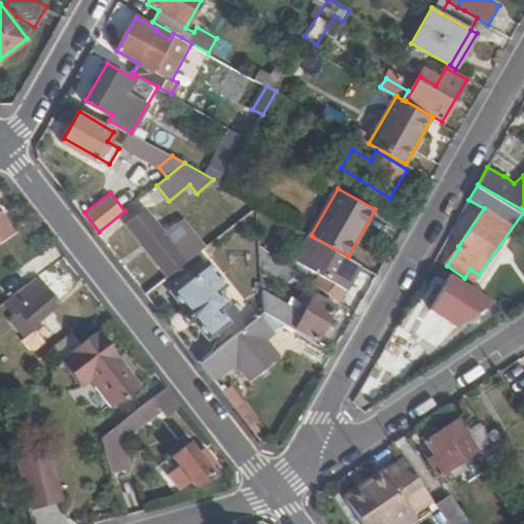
[(0,241),(15,231),(0,208),(0,241)]
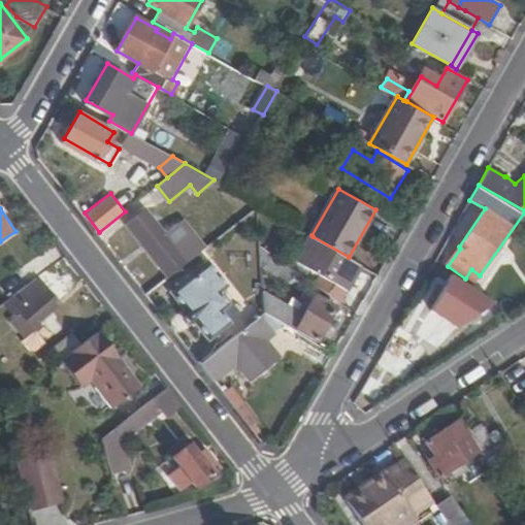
[(128,224),(169,276),(202,251),(181,223),(166,234),(146,209),(128,224)]
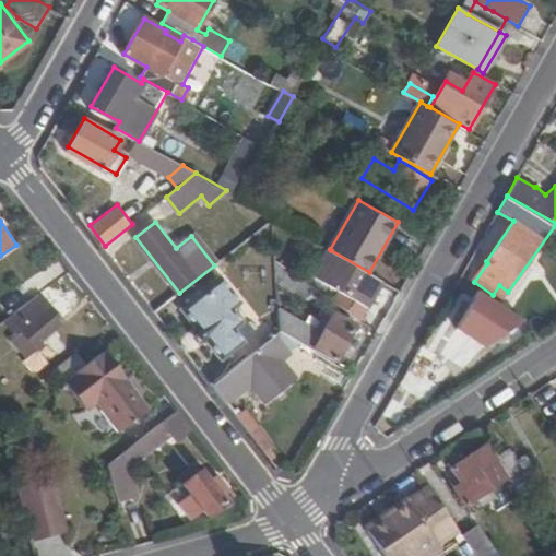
[(369,272),(331,250),(316,278),(336,290),(331,299),(361,320),(383,280),(369,272)]
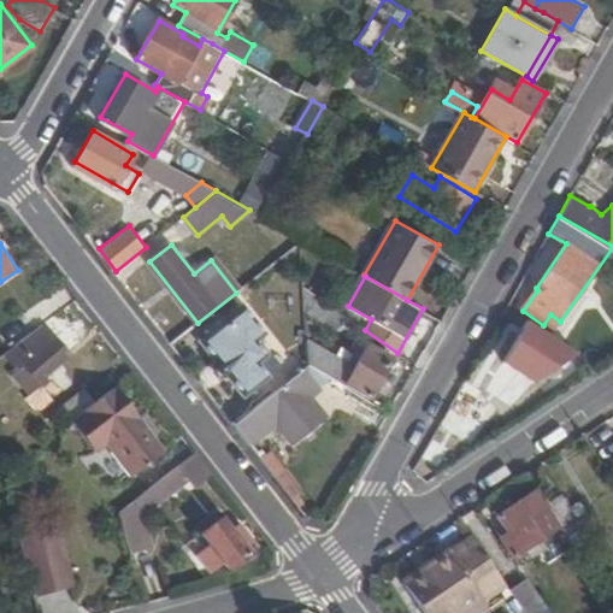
[(335,334),(347,317),(305,287),(306,313),(335,334)]
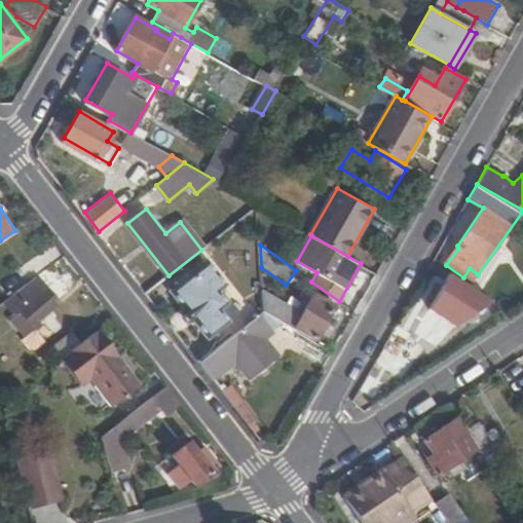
[(210,259),(172,289),(209,338),(231,320),(221,307),(229,300),(220,289),(228,283),(210,259)]
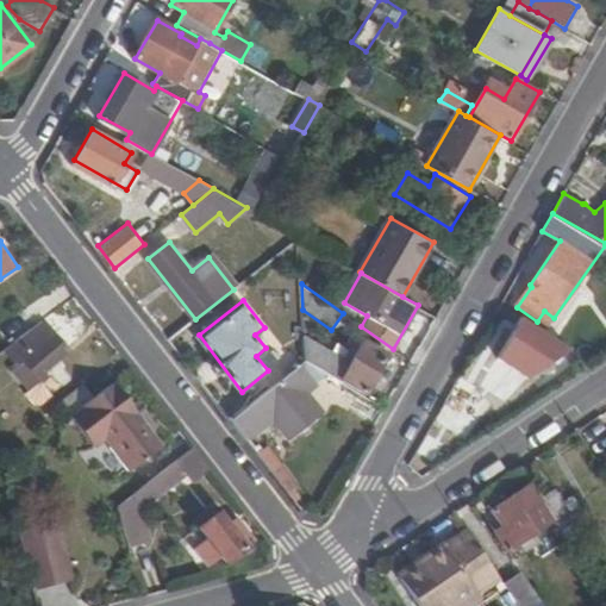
[(70,351),(49,323),(8,353),(18,366),(13,370),(29,389),(44,379),(49,375),(45,370),(70,351)]
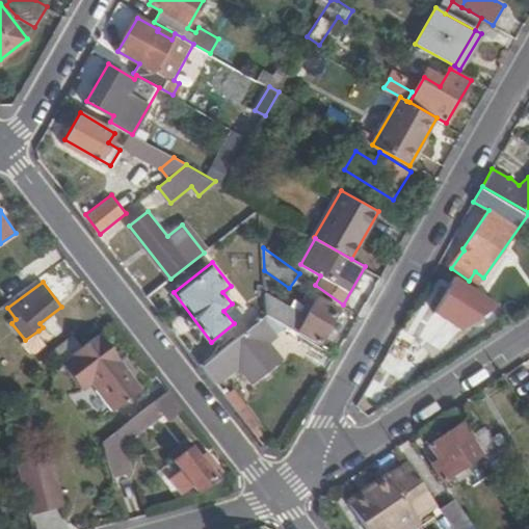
[(306,314),(266,292),(267,314),(288,325),(296,331),(298,327),(318,340),(338,306),(317,294),(306,314)]
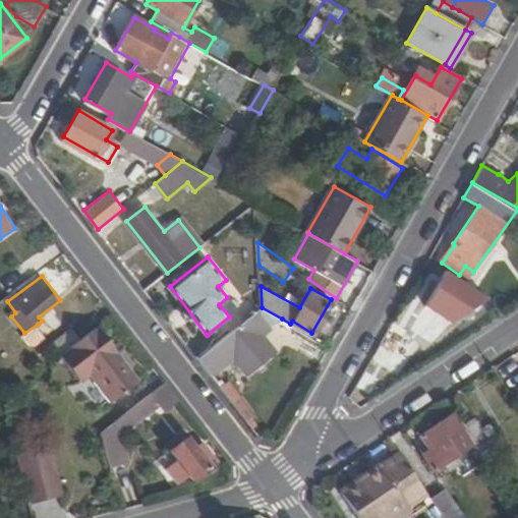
[(263,334),(282,319),(262,307),(198,358),(213,377),(236,359),(246,373),(276,350),(263,334)]
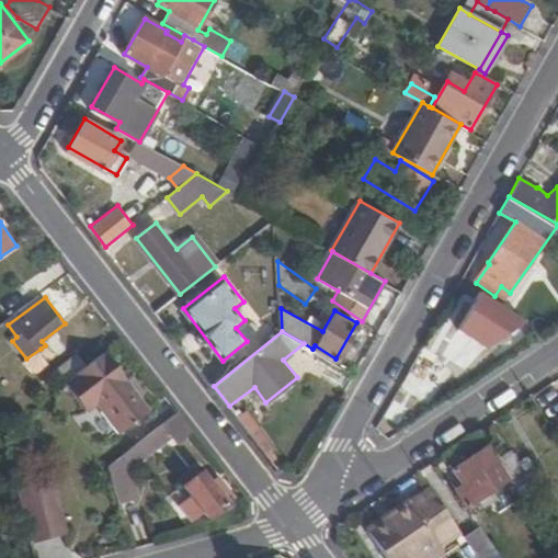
[(41,349),(26,359),(25,360),(34,371),(41,371),(52,362),(41,349)]
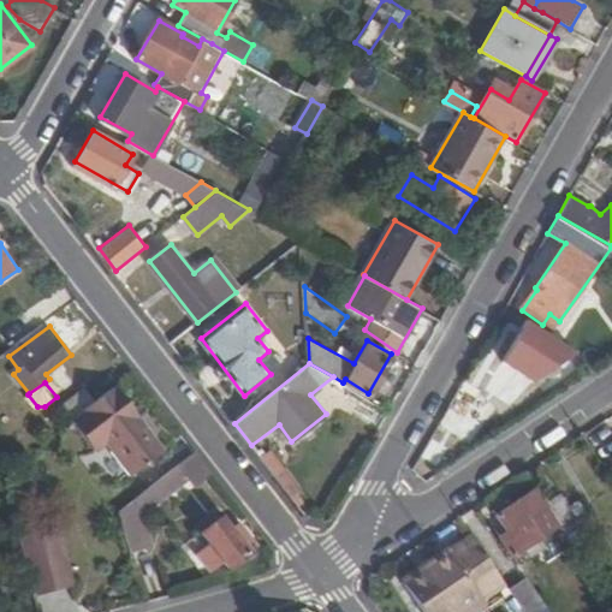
[(61,404),(73,419),(99,399),(87,384),(61,404)]
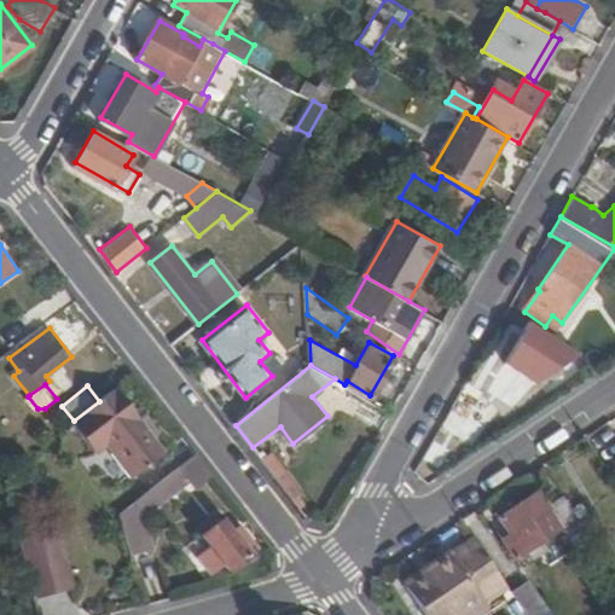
[(166,452),(117,387),(99,401),(74,421),(73,422),(98,454),(109,446),(134,477),(166,452)]
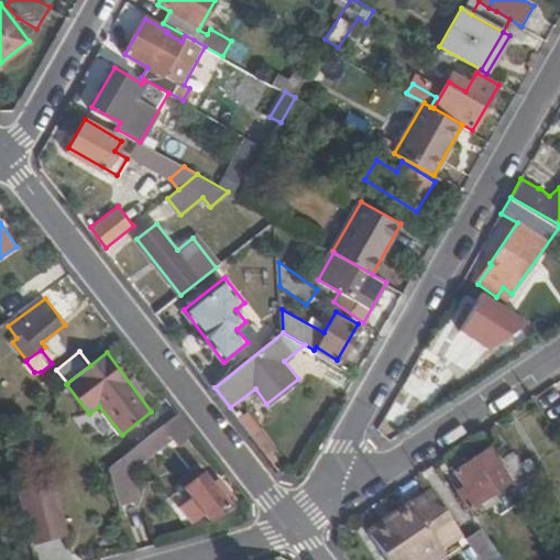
[(179,414),(124,456),(133,467),(150,453),(156,463),(195,434),(179,414)]
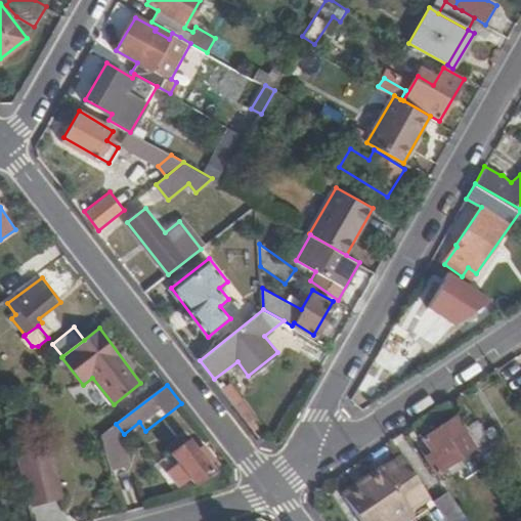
[(427,458),(438,474),(448,467),(458,461),(477,447),(472,438),(465,428),(457,415),(422,436),(433,453),(427,458)]
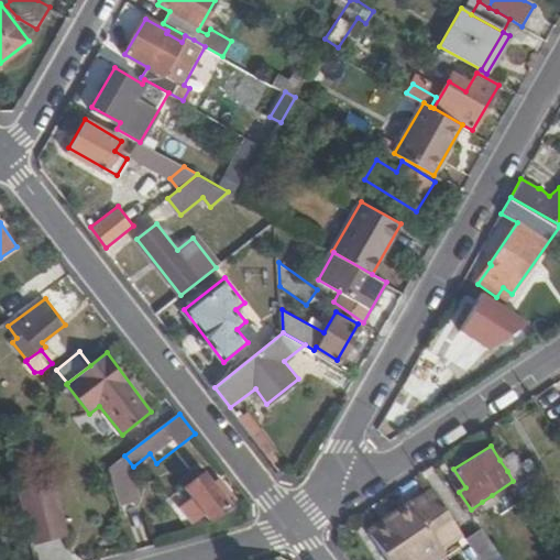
[(514,450),(500,460),(507,471),(513,481),(516,484),(530,474),(514,450)]
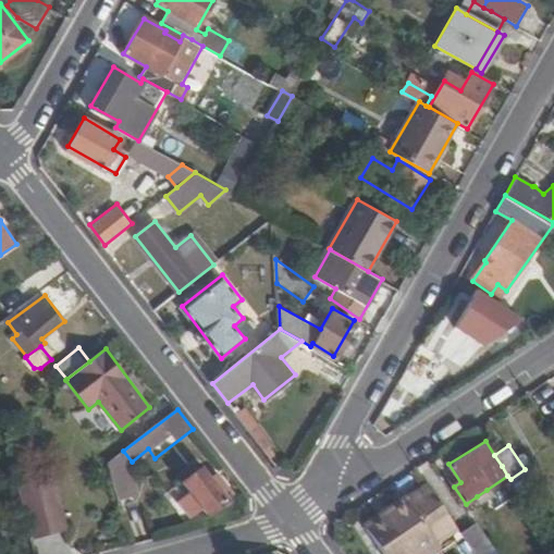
[(109,462),(123,512),(143,507),(122,452),(109,462)]
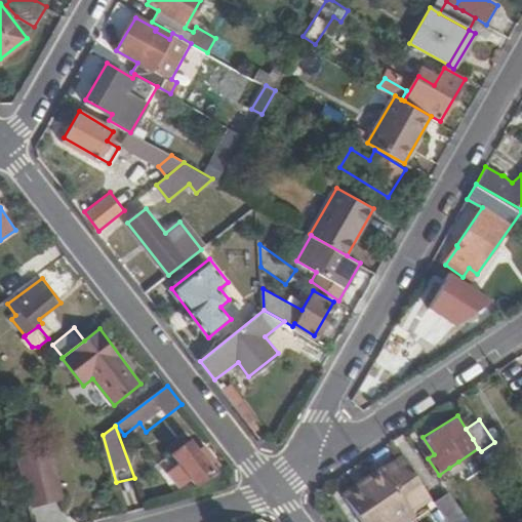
[(197,484),(213,471),(213,470),(203,457),(190,440),(172,453),(197,484)]
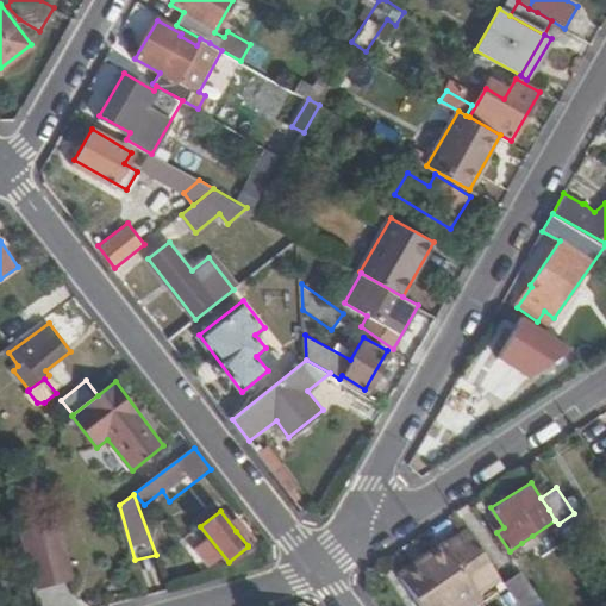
[(43,532),(60,528),(56,518),(41,523),(43,532)]
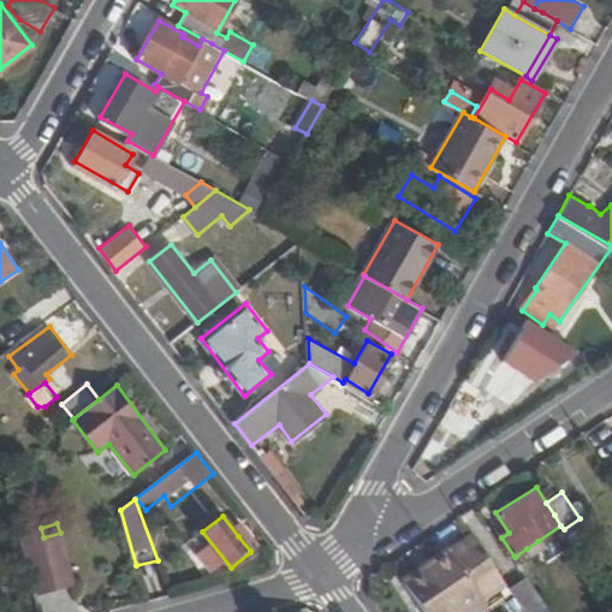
[(41,528),(19,534),(36,593),(72,583),(60,533),(43,538),(41,528)]
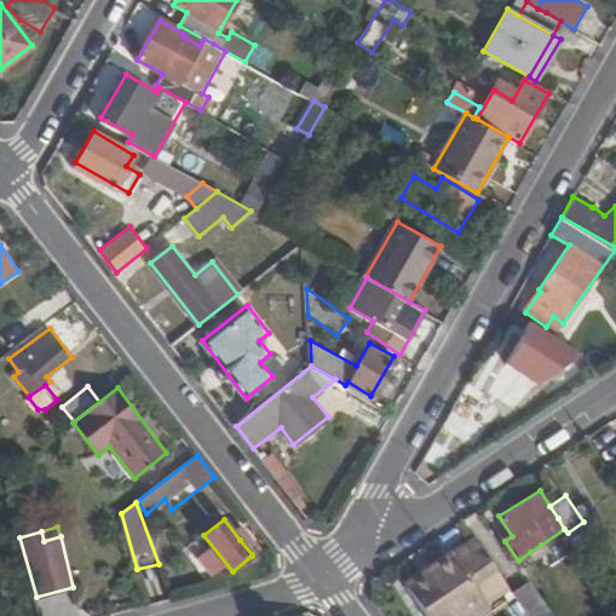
[(248,533),(240,540),(252,554),(260,548),(248,533)]
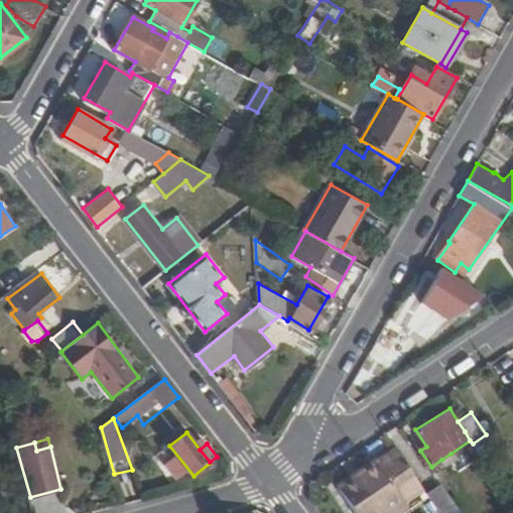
[(357,512),(380,512),(421,485),(397,450),(341,487),(357,512)]
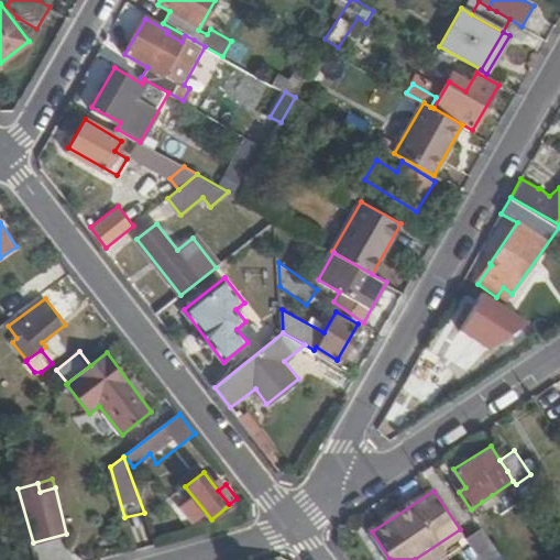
[(486,508),(497,502),(492,495),(482,502),(486,508)]
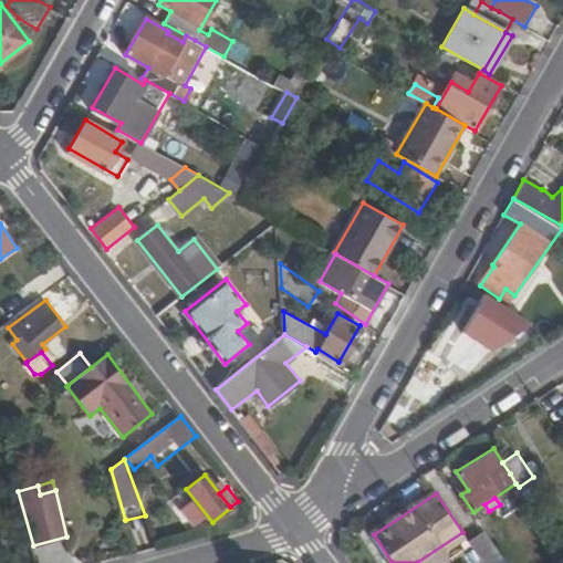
[(485,531),(469,541),(483,562),(496,562),(503,559),(485,531)]
